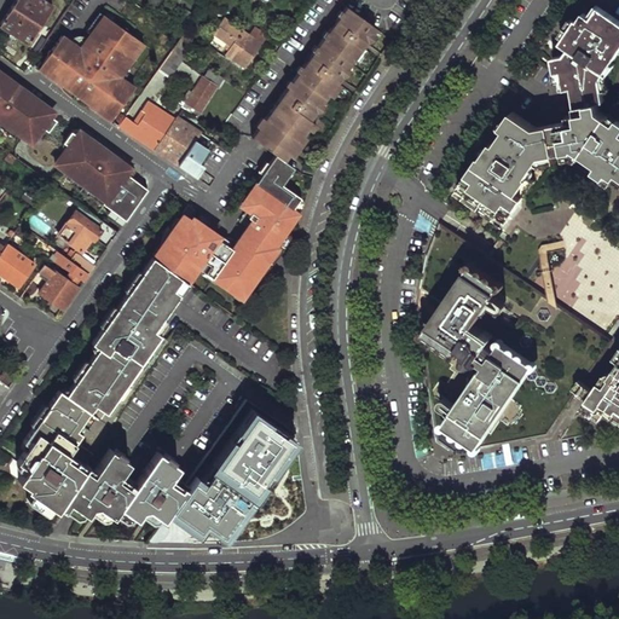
[(16,0),(12,7),(1,25),(32,45),(47,21),(56,28),(65,13),(44,0),(16,0)]
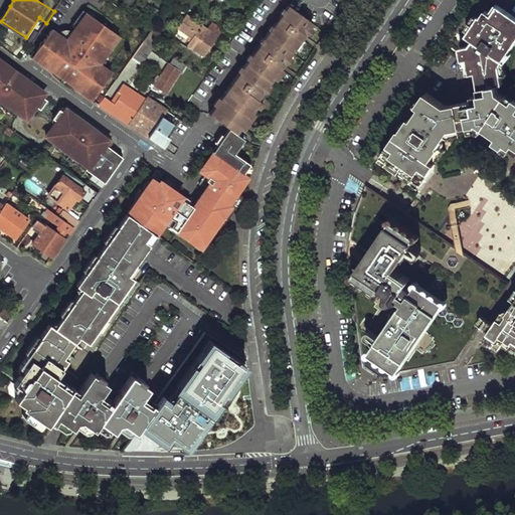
[(491,13),(497,4),(494,2),(487,11),(491,13)]
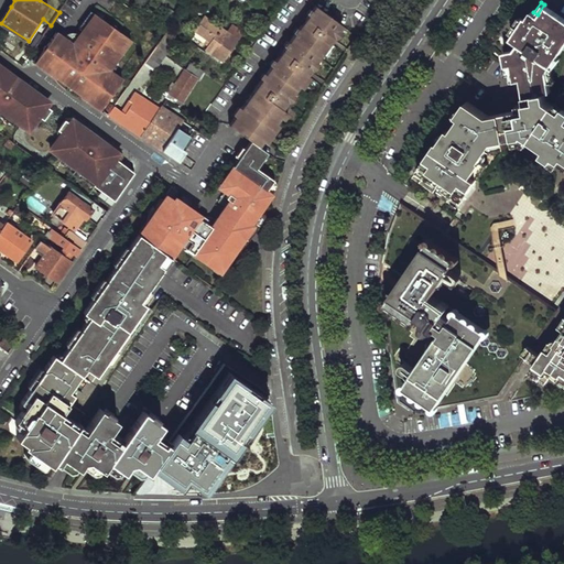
[(523,94),(543,90),(548,89),(548,85),(546,80),(546,79),(544,68),(556,51),(563,41),(563,39),(563,17),(544,4),(538,14),(533,12),(530,10),(525,15),(524,14),(510,36),(517,42),(513,47),(505,49),(506,61),(511,61),(514,76),(520,76),(522,86),(522,89),(523,94)]
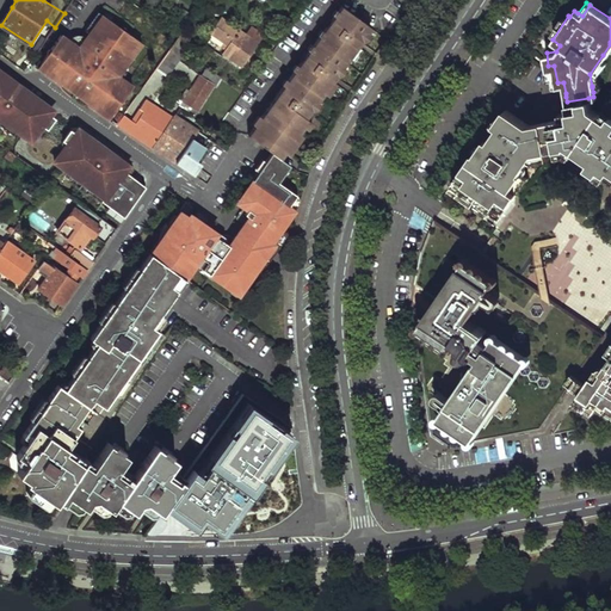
[(272,152),(281,159),(285,150),(298,133),(303,125),(307,119),(306,118),(312,109),(316,102),(323,92),(332,80),(335,75),(341,66),(347,57),(356,45),(360,39),(365,32),(370,26),(341,6),(338,11),(333,17),(331,20),(326,26),(323,31),(320,36),(313,45),(309,50),(298,66),(295,71),(288,80),(284,85),(261,118),(257,125),(248,136),(272,152)]
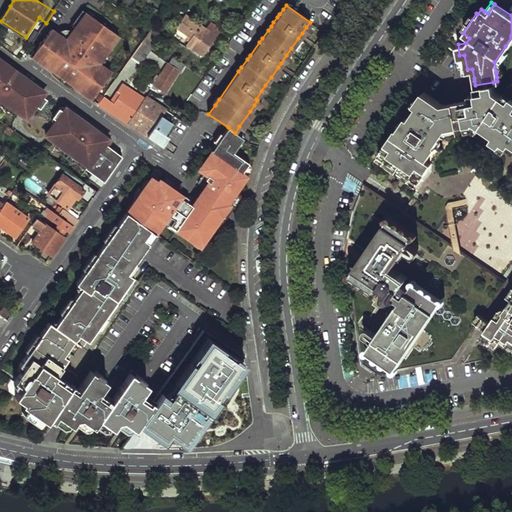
[(154,6),(146,17),(153,22),(161,12),(154,6)]
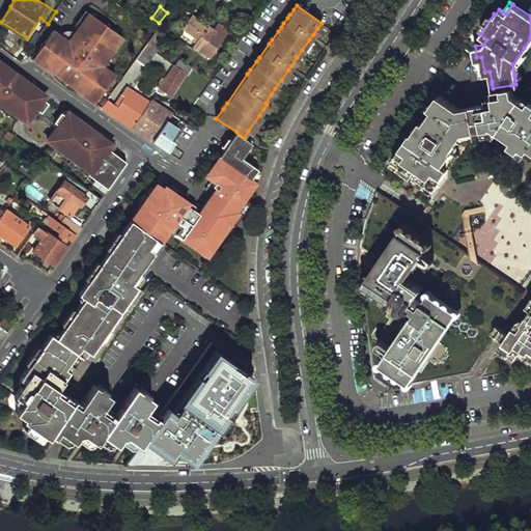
[(73,25),(77,27),(88,11),(84,8),(73,25)]
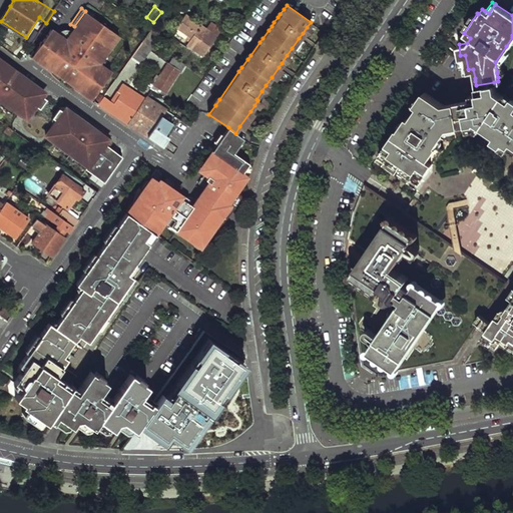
[(85,11),(74,26),(71,30),(65,39),(56,32),(52,29),(35,52),(47,61),(45,64),(56,73),(59,69),(76,82),(74,85),(81,90),(83,87),(95,96),(112,72),(110,71),(101,64),(93,58),(100,48),(105,52),(109,47),(118,35),(85,11)]
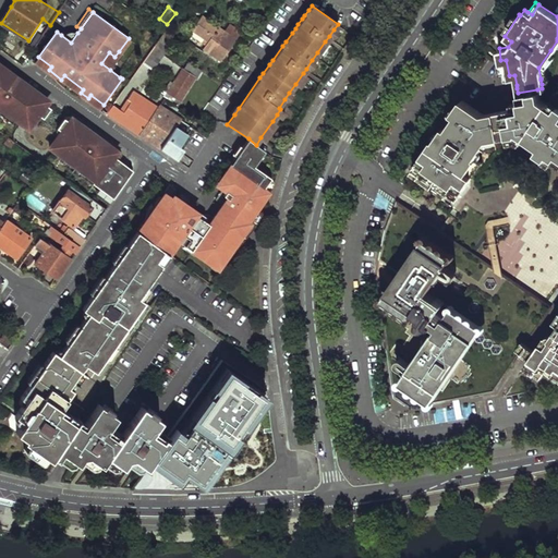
[(210,43),(206,50),(223,62),(239,40),(230,34),(204,16),(194,31),(210,43)]
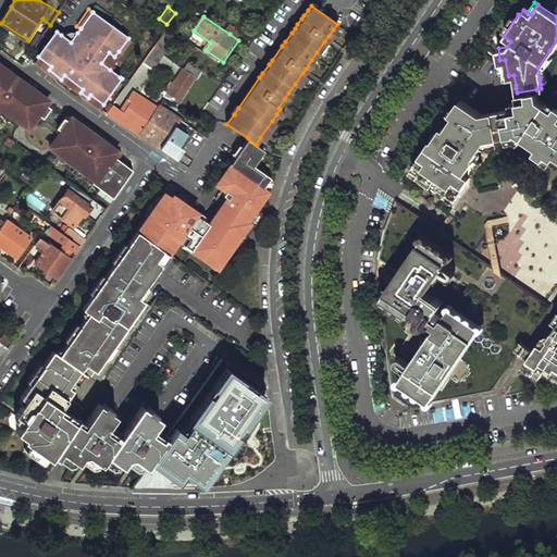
[(230,34),(238,40),(245,32),(236,25),(230,34)]
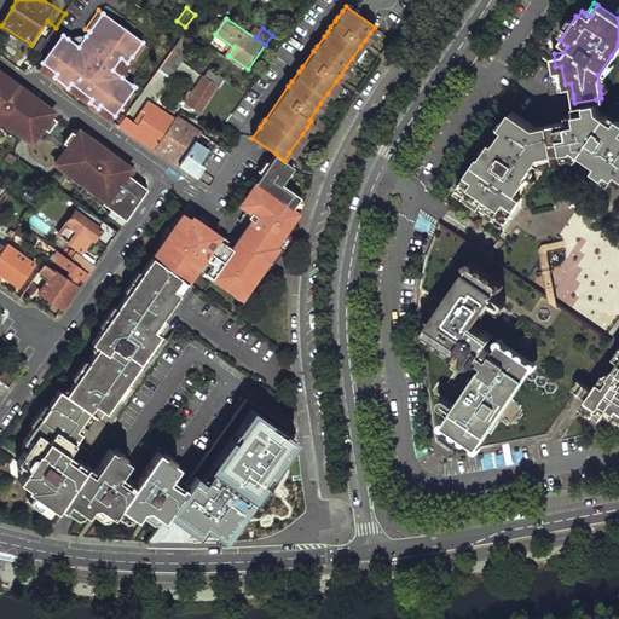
[(68,39),(79,47),(86,36),(85,34),(82,33),(80,32),(77,32),(73,33),(70,34),(69,36),(68,39)]
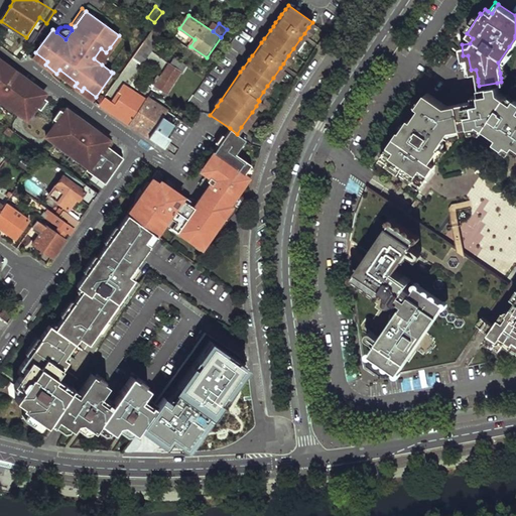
[(308,27),(304,33),(307,36),(312,29),(308,27)]
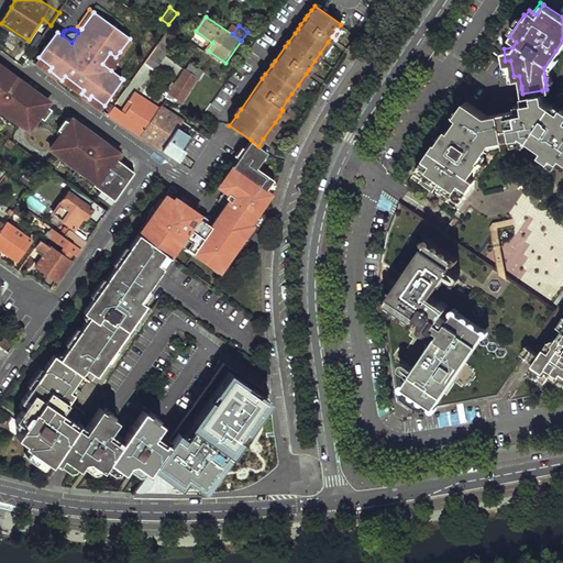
[(157,47),(166,55),(177,39),(168,33),(157,47)]
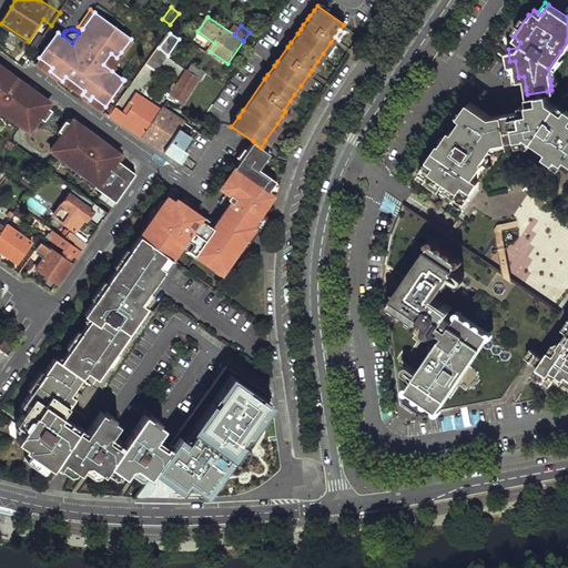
[(327,57),(335,46),(331,42),(323,53),(327,57)]
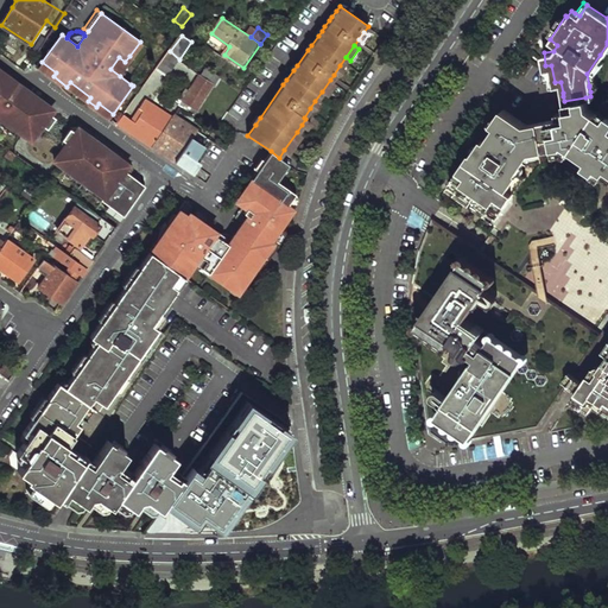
[(170,51),(157,69),(166,76),(179,59),(170,51)]
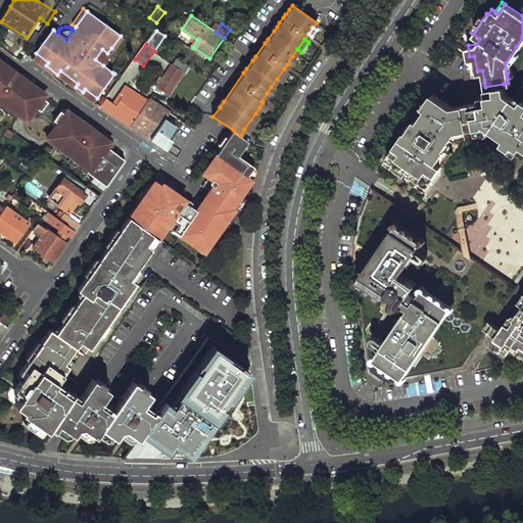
[(505,63),(507,74),(511,73),(510,63),(519,49),(516,47),(505,63)]
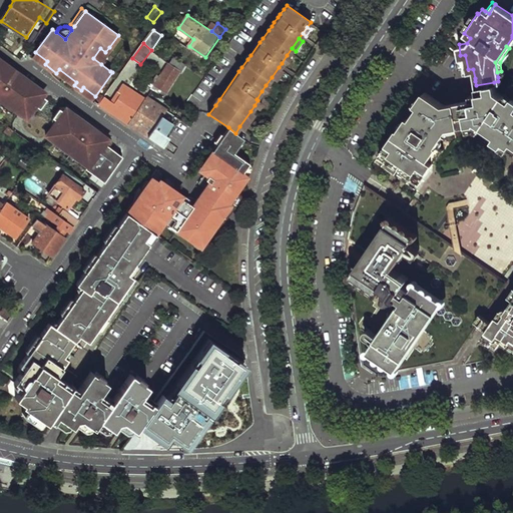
[(112,49),(109,47),(105,52),(100,48),(93,58),(101,64),(112,49)]
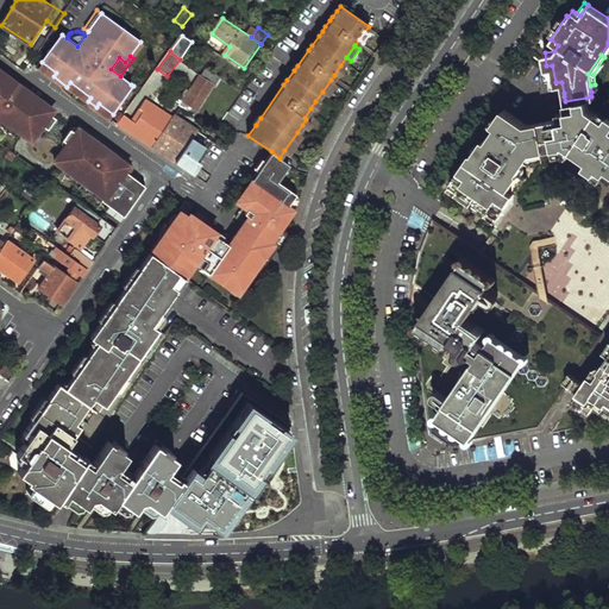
[(42,62),(39,66),(54,76),(56,73),(42,62)]
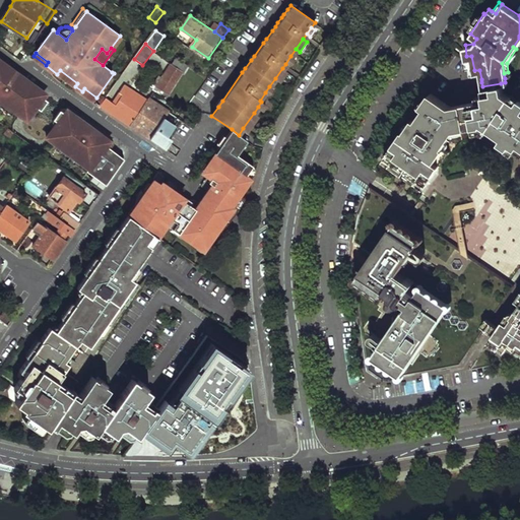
[(289,66),(294,59),(290,56),(285,64),(289,66)]
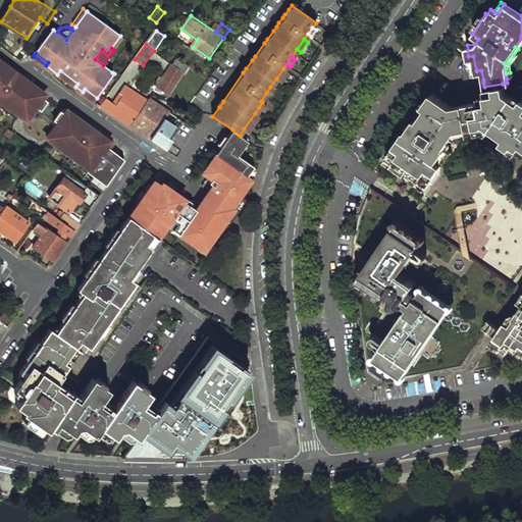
[(178,60),(174,65),(185,73),(186,74),(191,67),(178,60)]
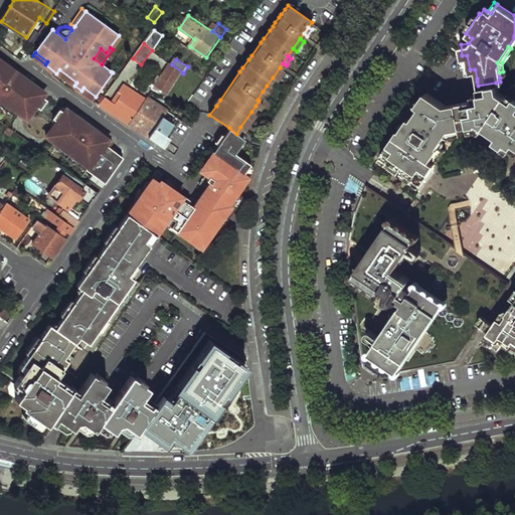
[(0,100),(9,107),(21,115),(21,114),(30,103),(34,106),(41,96),(29,88),(25,84),(28,80),(15,71),(14,72),(0,61),(0,100)]
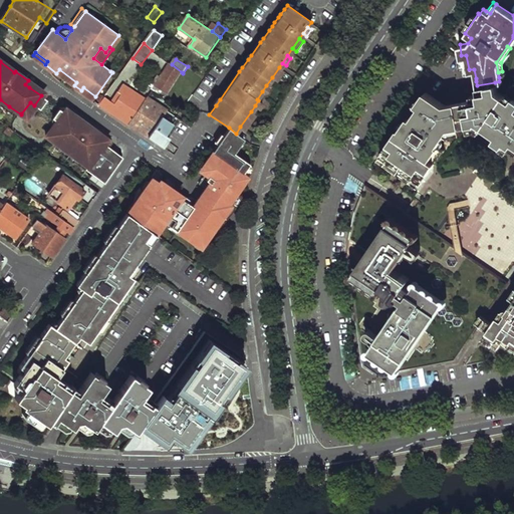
[(111,101),(106,109),(130,124),(148,97),(154,89),(160,94),(162,90),(167,93),(182,72),(172,64),(160,80),(158,78),(153,84),(151,83),(144,94),(125,82),(111,101)]
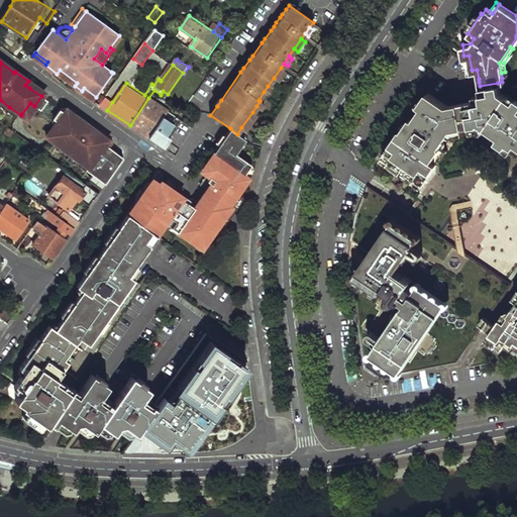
[(281,68),(274,78),(277,81),(284,71),(281,68)]
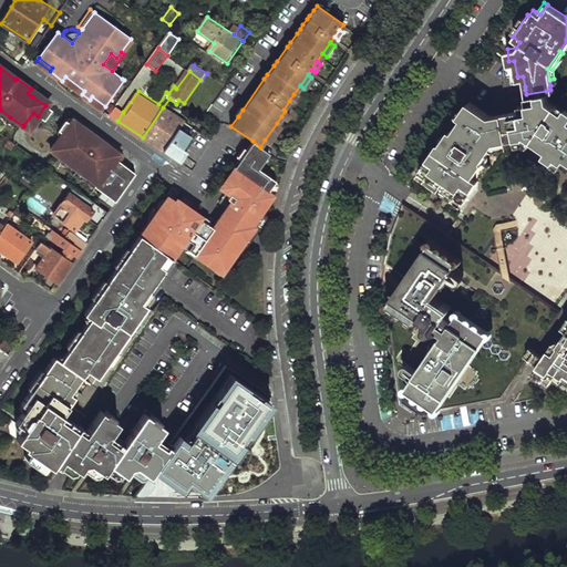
[(65,76),(62,81),(82,94),(84,91),(65,76)]
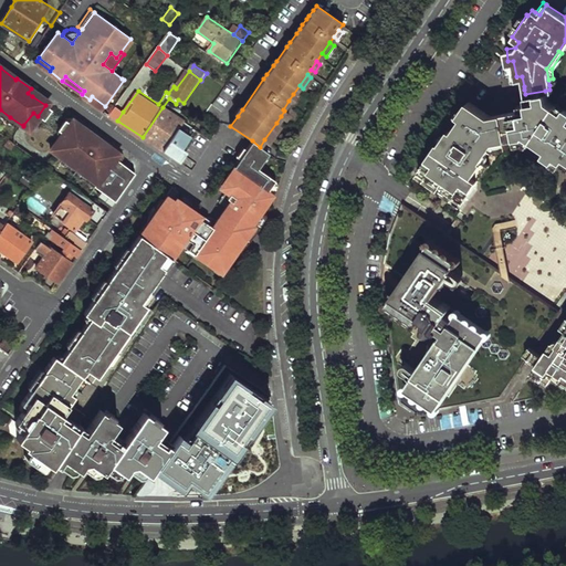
[(519,109),(510,112),(515,138),(524,137),(525,136),(532,140),(549,152),(547,156),(555,161),(556,160),(558,157),(565,161),(565,158),(565,106),(563,111),(554,105),(546,100),(545,91),(525,94),(526,102),(527,108),(519,109)]
